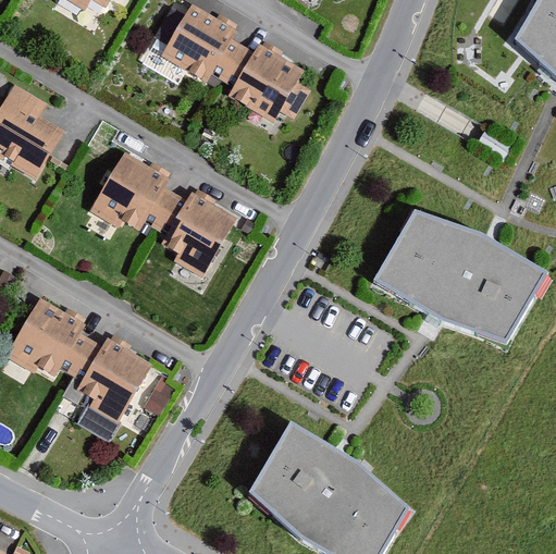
[(207,79),(211,72),(223,78),(243,44),(233,38),(238,27),(193,0),(161,53),(207,79)]
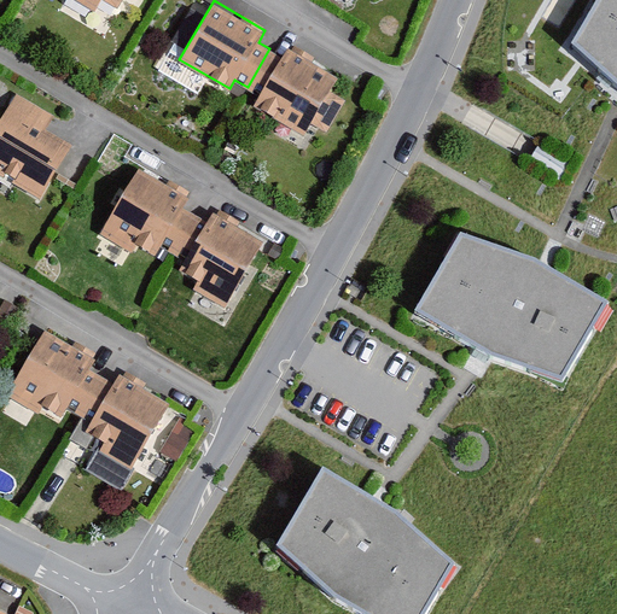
[(597,0),(571,44),(616,83),(616,0),(597,0)]
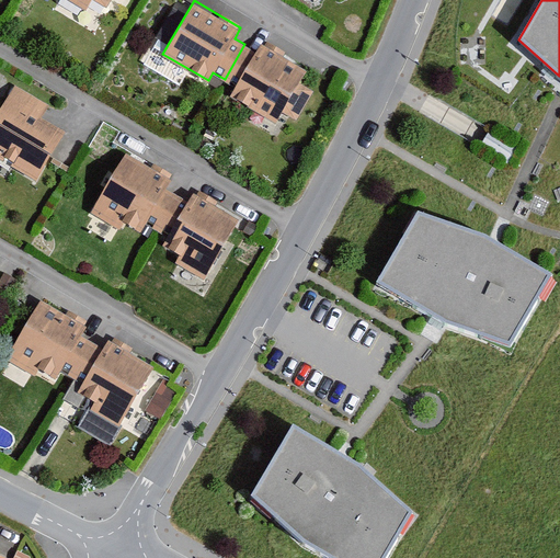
[(306,68),(260,42),(254,49),(244,44),(225,79),(236,84),(229,94),(275,121),(306,68)]
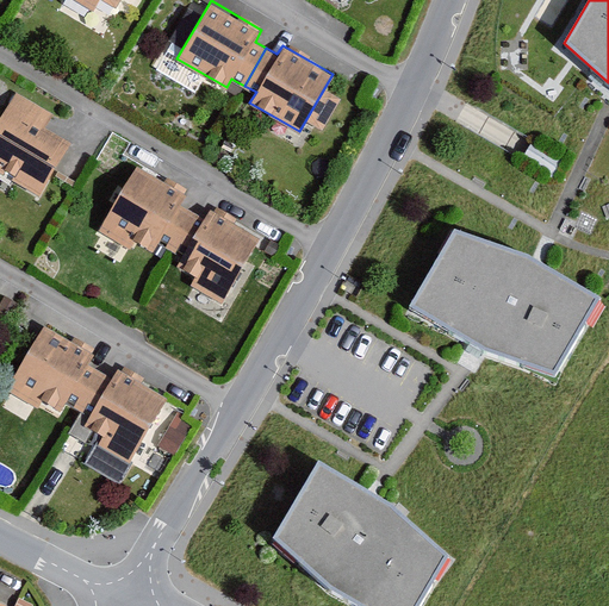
[(54,112),(16,91),(0,116),(0,173),(38,195),(70,142),(45,126),(54,112)]
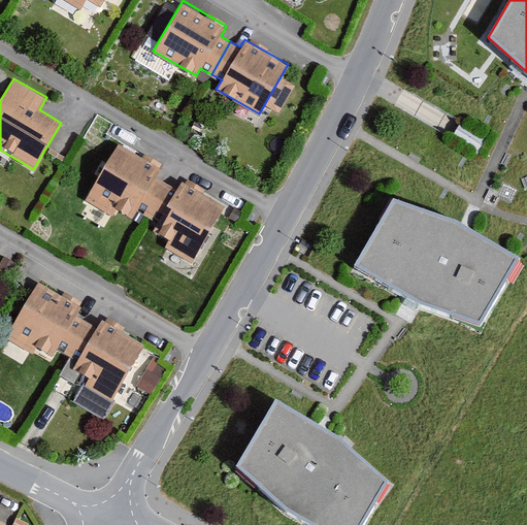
[(159,169),(117,143),(86,197),(112,212),(116,207),(131,216),(135,209),(149,217),(169,183),(156,175),(159,169)]
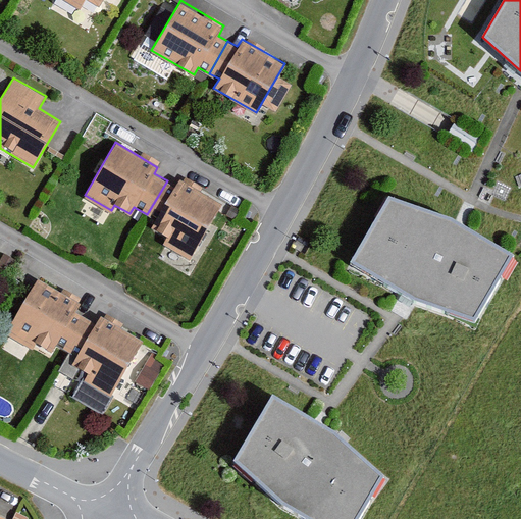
[(155,217),(148,228),(163,238),(160,243),(190,259),(221,203),(178,179),(174,188),(167,180),(147,214),(155,217)]
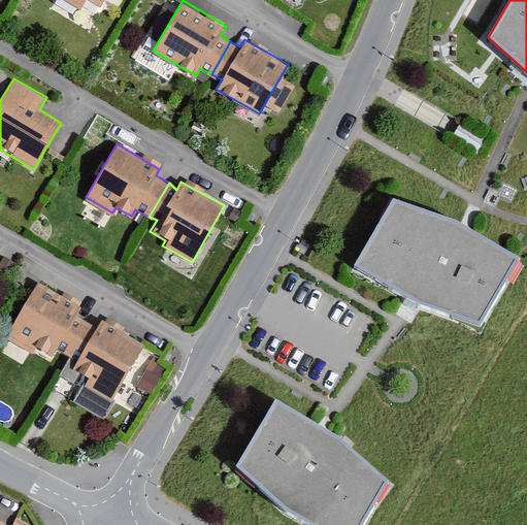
[(393,199),(356,262),(413,298),(418,301),(479,324),(518,258),(463,226),(458,222),(456,221),(393,199)]
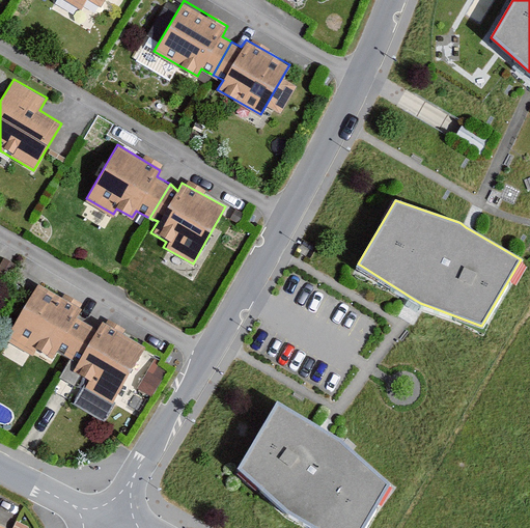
[(81,308),(37,281),(3,338),(31,355),(35,349),(51,359),(57,349),(68,356),(88,323),(77,315),(81,308)]
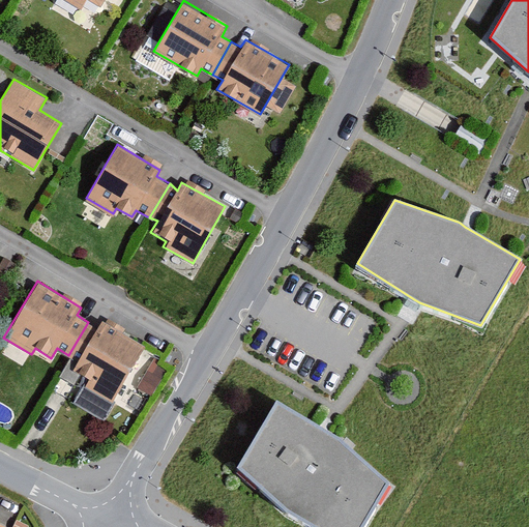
[(77,359),(70,371),(86,379),(83,384),(113,401),(144,346),(100,321),(96,328),(88,322),(68,355),(77,359)]
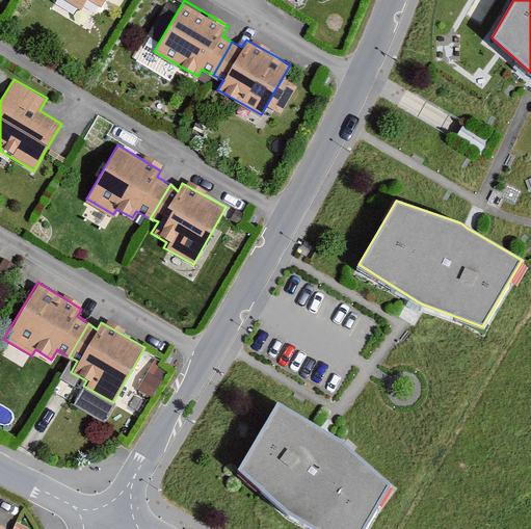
[(277,402),(238,469),(287,512),(314,528),(363,528),(390,483),(342,439),(323,428),(314,423),(277,402)]
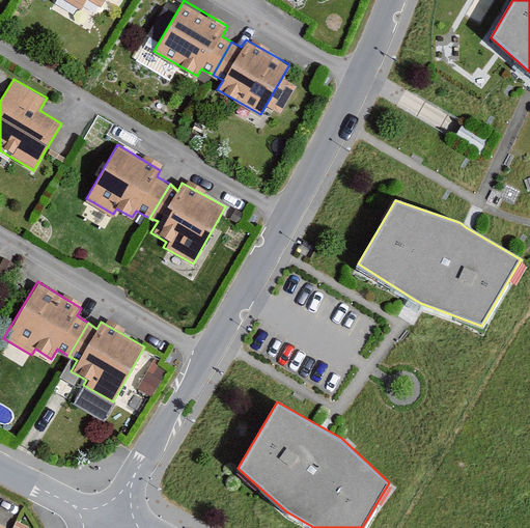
[(17,519),(16,518),(9,527),(26,527),(28,524),(17,519)]
